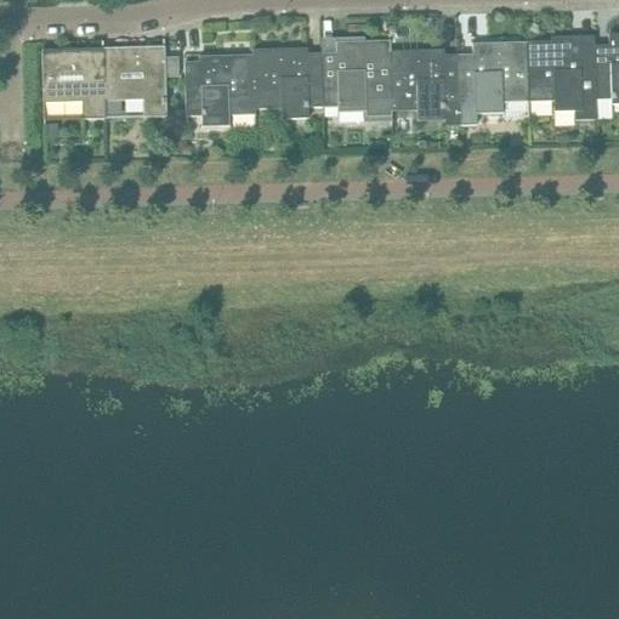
[(611,44),(596,44),(597,98),(612,97),(613,103),(618,102),(618,32),(611,33),(611,44)]
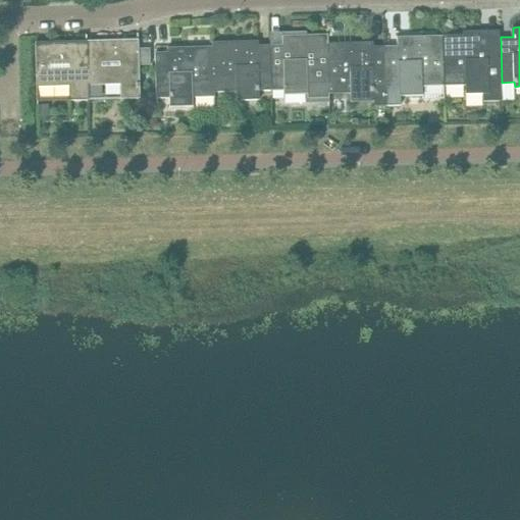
[(283,43),(271,43),(272,89),(284,89),(284,94),(308,93),(308,99),(329,99),(329,92),(330,92),(328,33),(282,34),(283,43)]
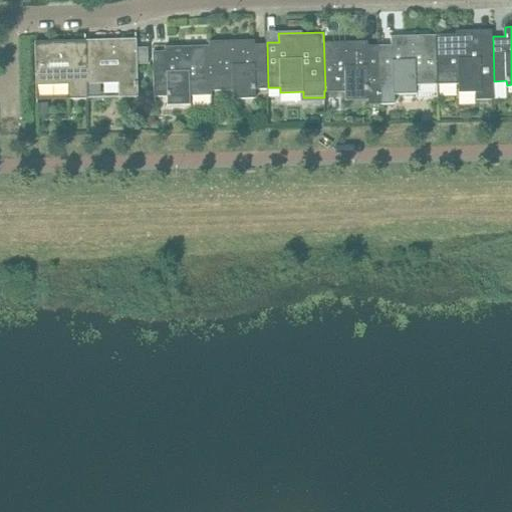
[(324,32),(323,32),(325,90),(346,90),(346,98),(369,98),(369,103),(381,102),(381,88),(380,44),(368,44),(368,40),(324,41),(324,32)]
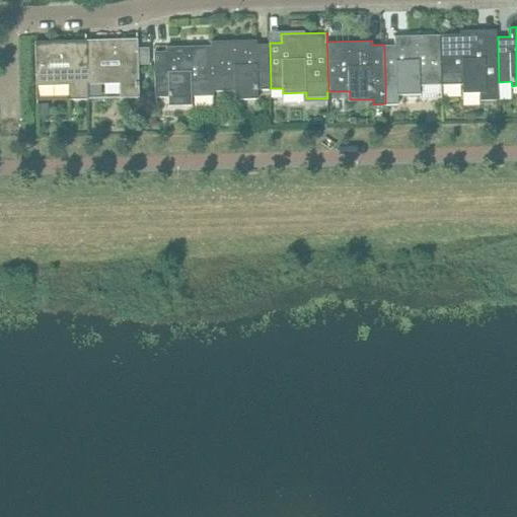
[(462,33),(441,33),(442,84),(463,83),(463,92),(482,91),(482,99),(500,98),(499,82),(498,37),(487,37),(486,32),(462,33)]
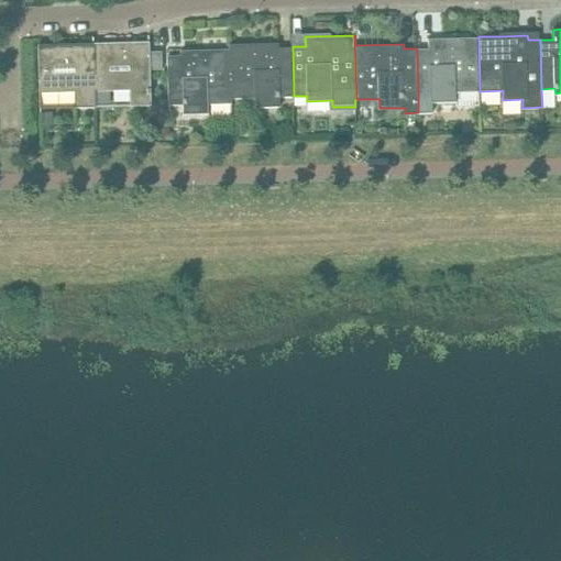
[(429,47),(417,48),(418,97),(418,112),(433,112),(433,102),(457,101),(457,91),(480,91),(479,36),(429,37),(429,47)]
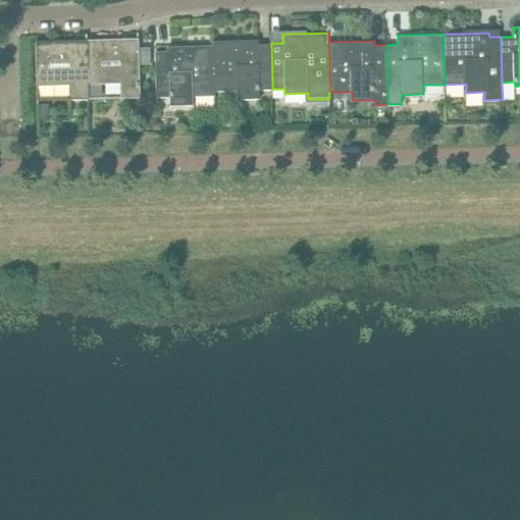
[(141,97),(140,38),(89,40),(90,84),(121,83),(121,98),(141,97)]
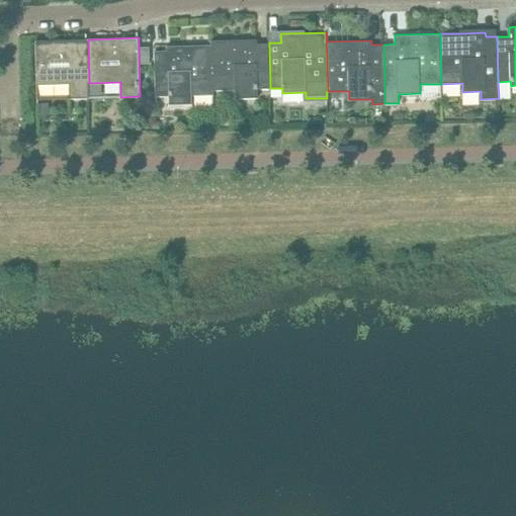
[(89,83),(88,39),(36,40),(37,85),(70,84),(70,98),(90,97),(89,83)]
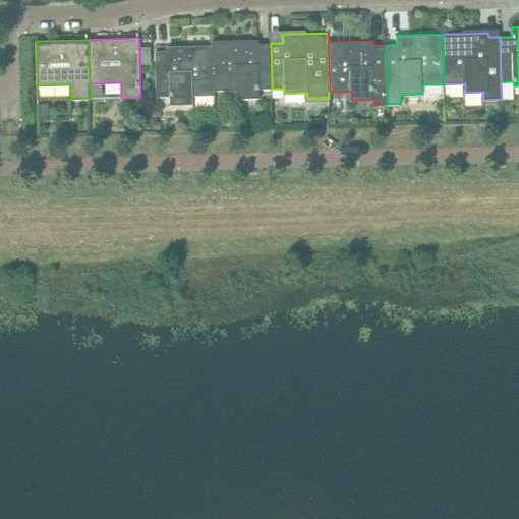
[(260,90),(272,89),(271,43),(258,44),(258,40),(213,41),(215,91),(236,91),(236,100),(260,99),(260,90)]
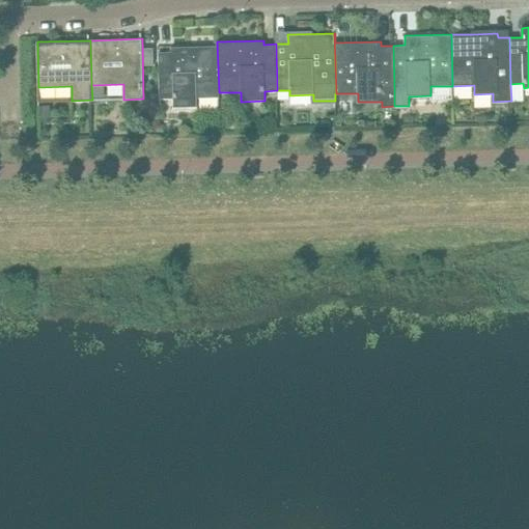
[(219,92),(217,42),(217,46),(171,47),(171,52),(159,53),(160,99),(172,99),(173,108),(196,107),(196,98),(219,98),(219,92)]
